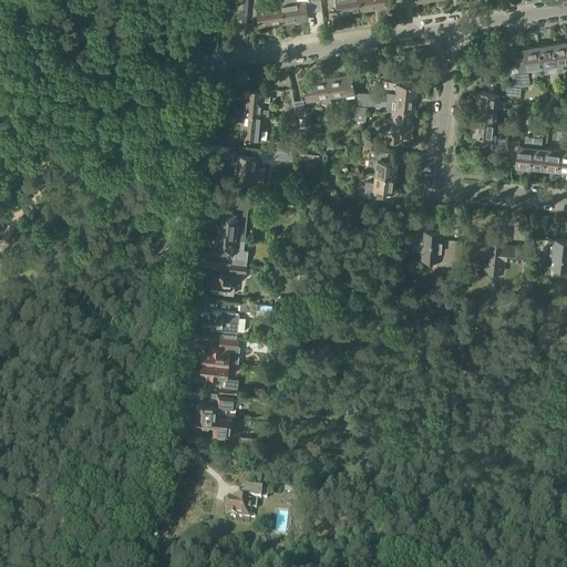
[(239,0),(239,9),(248,10),(248,0),(239,0)]
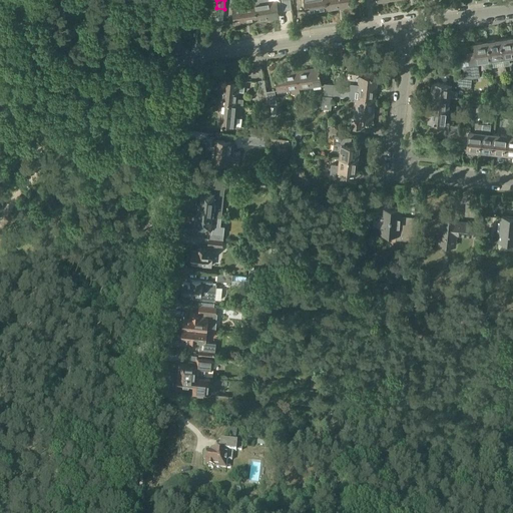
[(274,0),(255,3),(258,20),(280,17),(279,13),(280,12),(280,11),(282,10),(280,0),(274,0)]
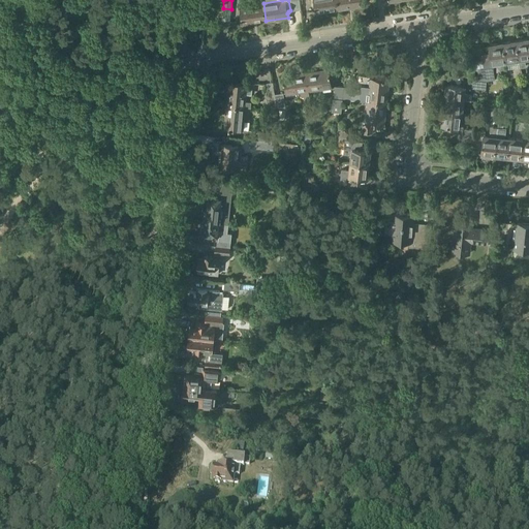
[(314,0),(316,13),(339,9),(337,0),(314,0)]
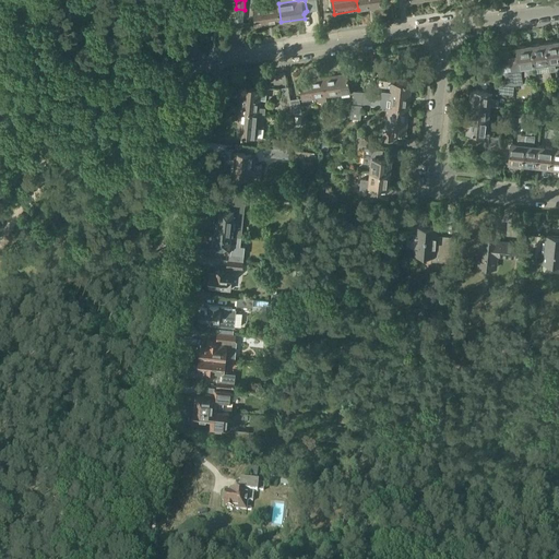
[(356,0),(358,10),(382,7),(380,0),(356,0)]
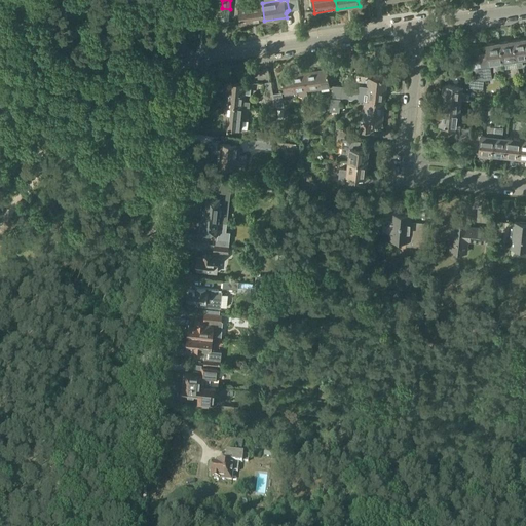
[(242,25),(264,21),(262,3),(239,6),(242,25)]
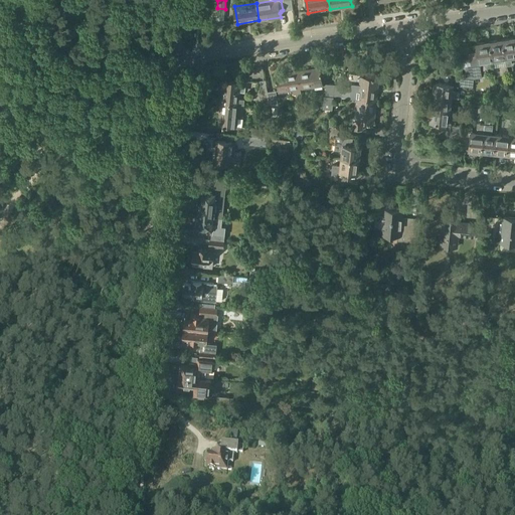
[(506,57),(514,55),(514,37),(503,39),(506,57)]
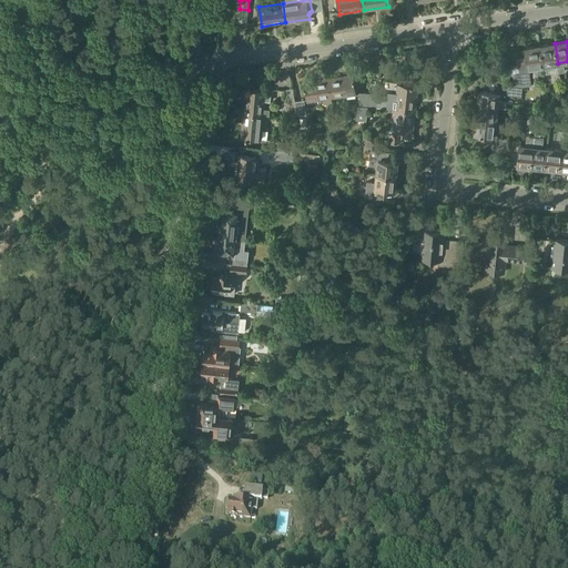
[(544,66),(558,63),(555,43),(540,46),(544,66)]
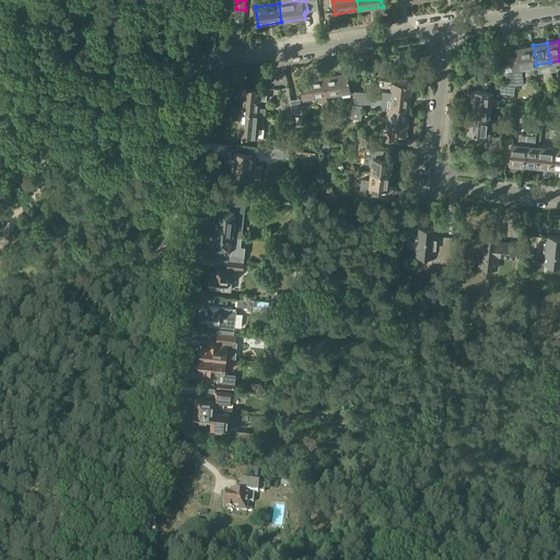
[(516,85),(525,84),(523,70),(536,68),(536,65),(533,45),(518,47),(520,56),(511,58),(513,70),(516,85)]
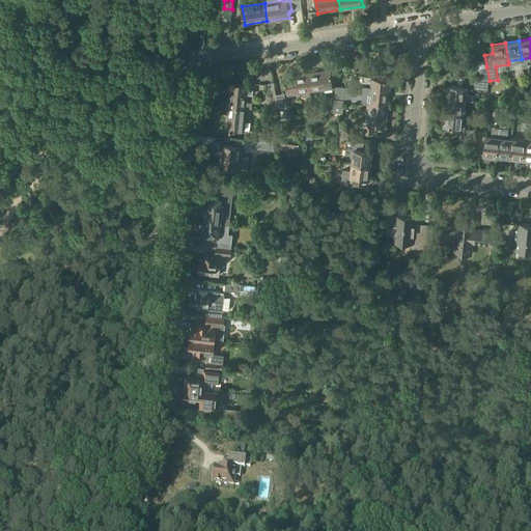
[(488,81),(490,81),(486,66),(481,67),(480,74),(480,80),(488,81)]
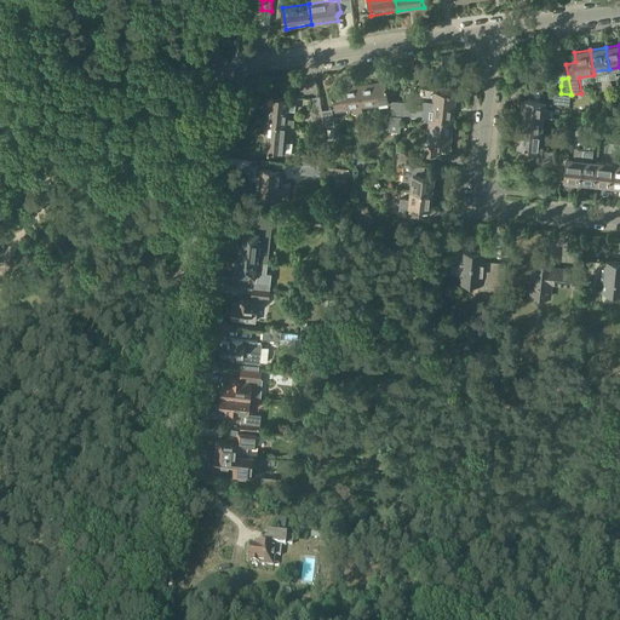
[(360,85),(362,107),(389,102),(385,81),(360,85)]
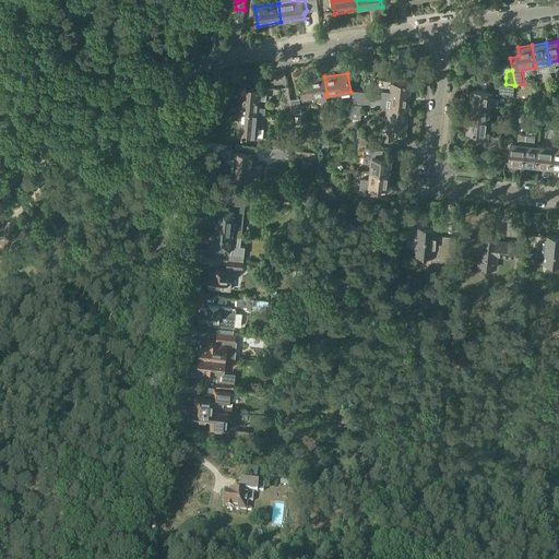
[(328,100),(326,96),(324,76),(299,81),(302,99),(318,97),(319,103),(328,100)]
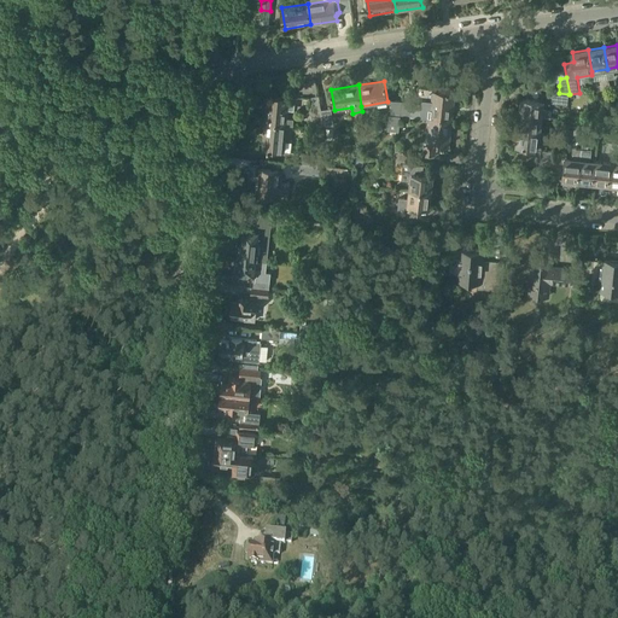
[(431,118),(452,121),(455,94),(433,92),(431,118)]
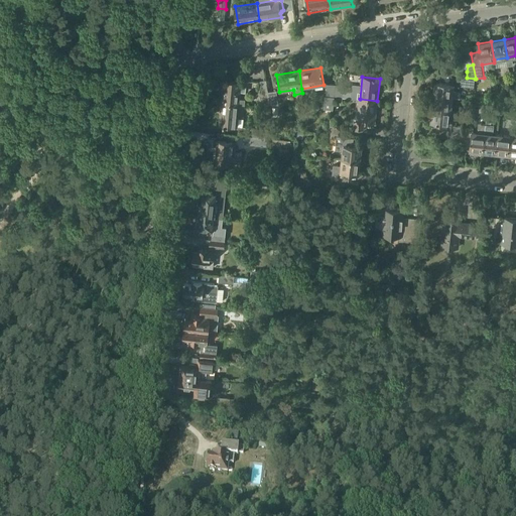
[(474,88),(475,79),(467,78),(465,78),(461,78),(460,86),(474,88)]
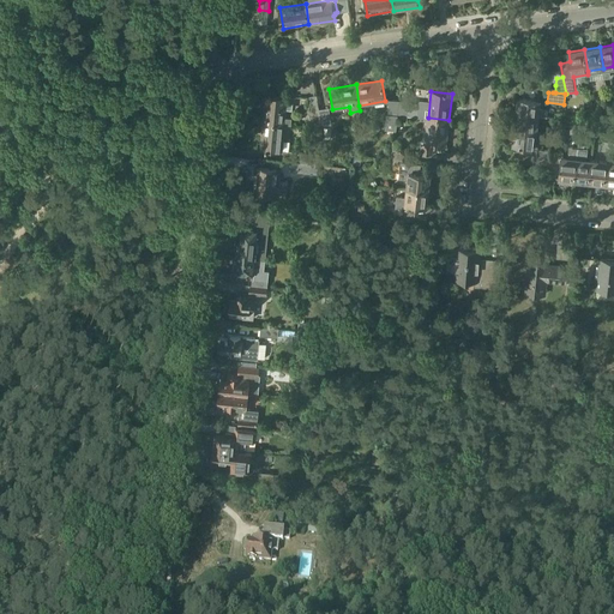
[(292,109),(293,96),(281,95),(281,97),(274,97),(274,96),(271,96),(271,97),(266,96),(264,122),(284,125),(292,126),(292,118),(286,118),(287,108),(292,109)]
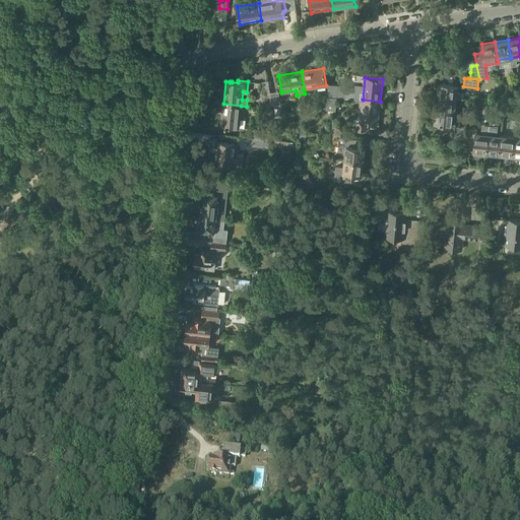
[(464,99),(464,93),(457,92),(458,85),(439,82),(438,95),(456,98),(464,99)]
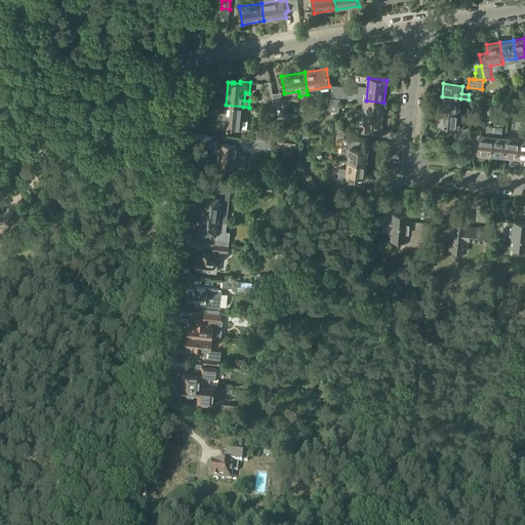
[(330,97),(329,111),(338,111),(339,101),(341,86),(332,85),(331,97),(330,97)]
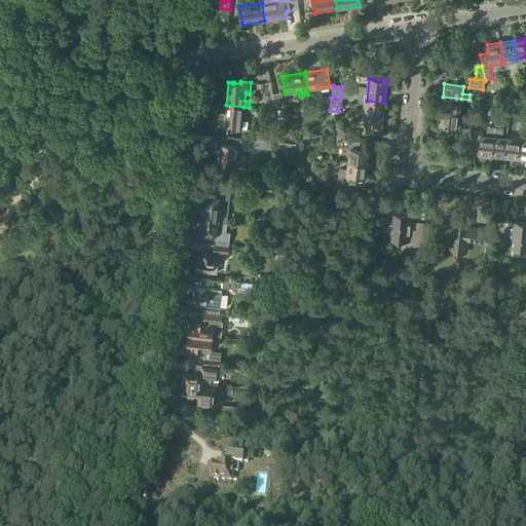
[(342,86),(340,101),(349,102),(350,87),(342,86)]
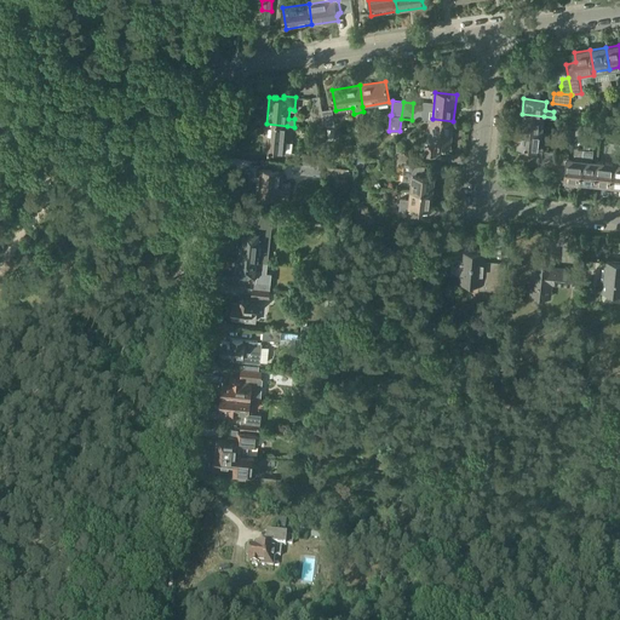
[(332,109),(322,110),(325,127),(334,126),(332,109)]
